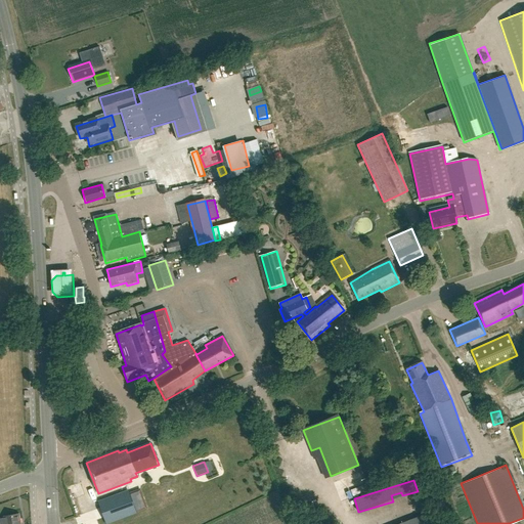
[(352,496),(367,492),(365,485),(350,489),(352,496)]
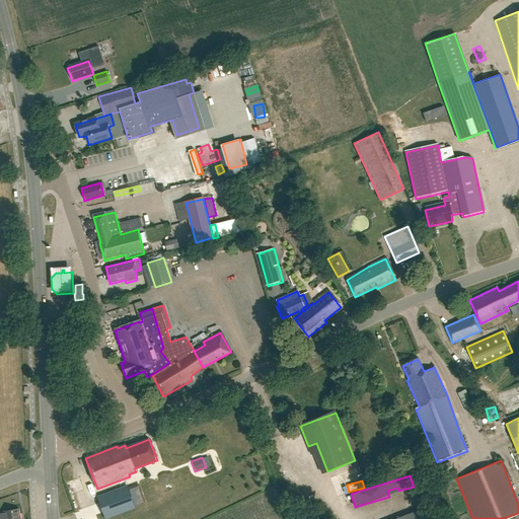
[(135,508),(128,489),(97,500),(104,518),(135,508)]
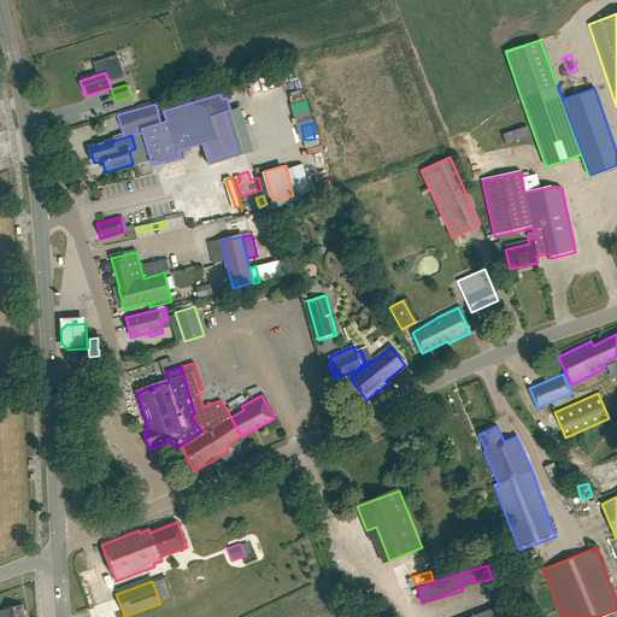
[(507,616),(503,604),(469,616),(507,616)]
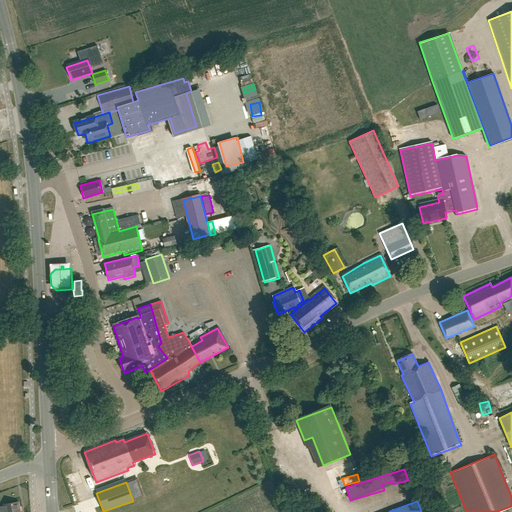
[(19,511),(18,502),(4,505),(4,507),(0,507),(0,511),(19,511)]
